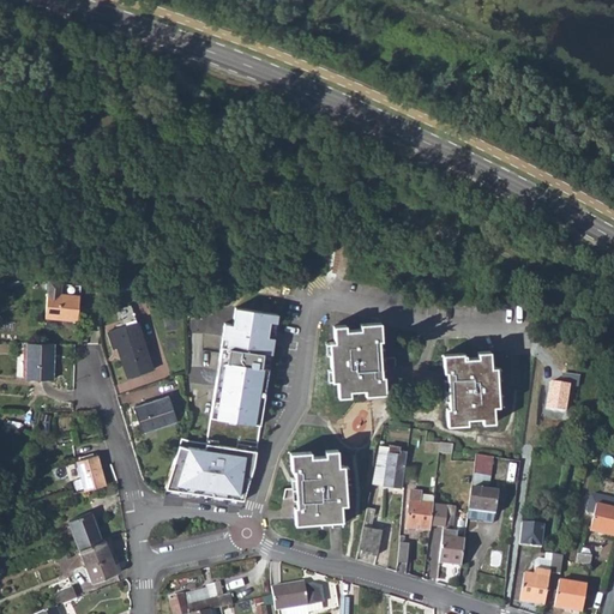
[(60,282),(47,281),(43,319),(78,321),(78,314),(79,296),(59,295),(60,282)]
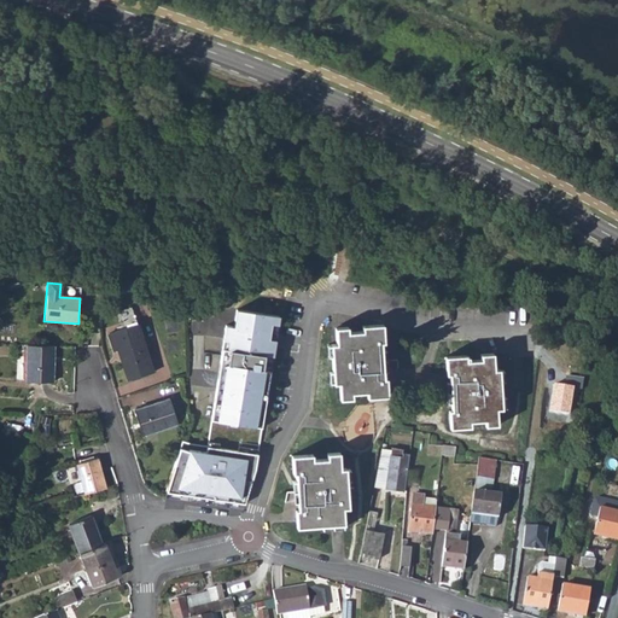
[(59,297),(80,298),(80,286),(60,284),(59,297)]
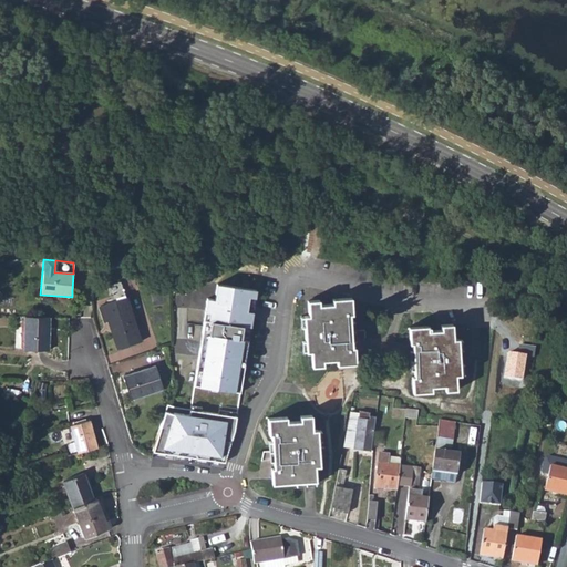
[(209,318),(213,319),(244,325),(253,326),(258,288),(218,282),(216,297),(208,296),(206,310),(210,312),(209,318)]
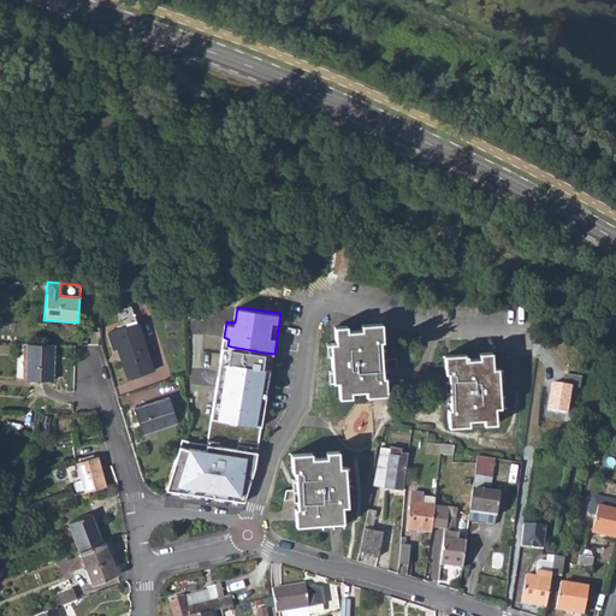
[(140,323),(108,332),(126,379),(155,371),(140,323)]
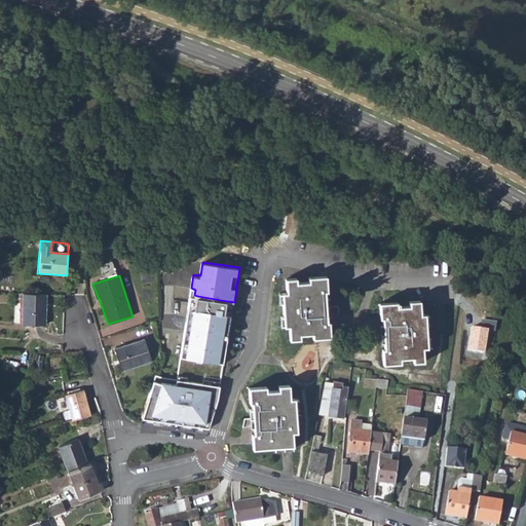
[(325,298),(325,295),(325,292),(326,292),(325,277),(308,277),(308,282),(296,282),(296,278),(286,278),(287,292),(282,292),(279,292),(279,303),(283,303),(284,316),(280,316),(282,325),(284,325),(286,327),(289,327),(290,339),(300,339),(300,334),(311,334),(311,338),(329,337),(328,323),(327,323),(327,316),(330,316),(329,298),(325,298)]
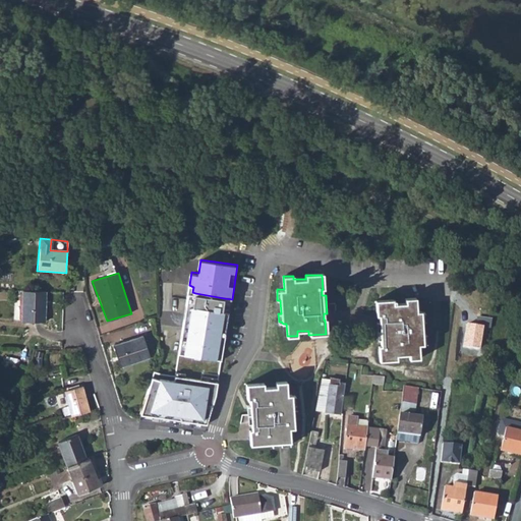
[(45,319),(45,288),(21,287),(21,319),(45,319)]
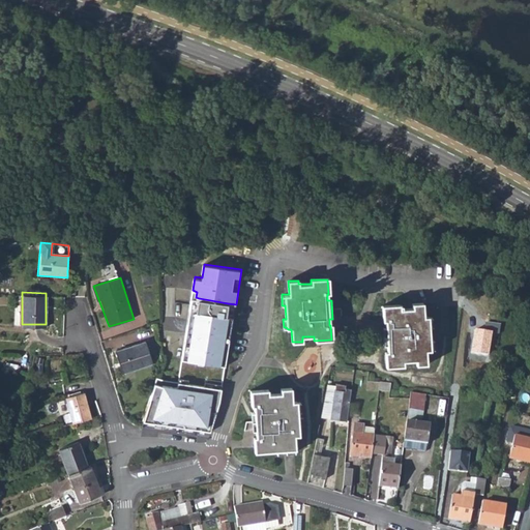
[(228,303),(199,298),(198,312),(226,316),(228,303)]
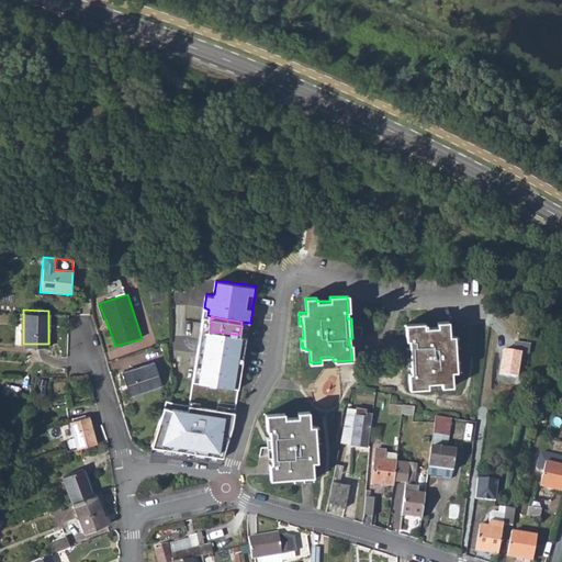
[(458,368),(458,360),(454,360),(453,346),(457,346),(457,338),(453,338),(453,337),(448,337),(448,323),(437,324),(438,327),(434,327),(426,328),(426,325),(423,326),(423,324),(405,325),(404,325),(405,341),(409,341),(409,348),(405,349),(406,368),(412,368),(412,375),(408,375),(409,390),(453,389),(452,374),(452,373),(457,372),(457,368),(458,368)]
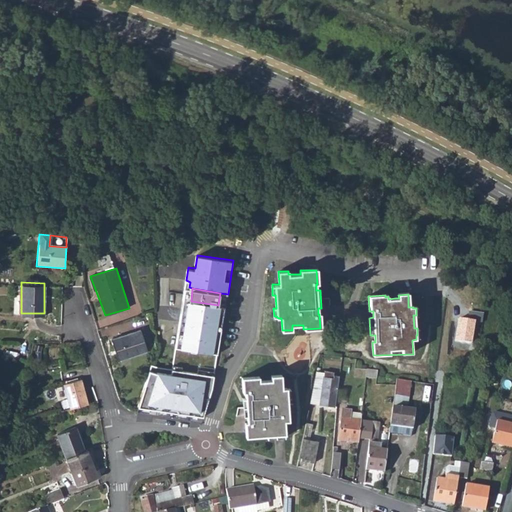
[(189,301),(181,347),(214,352),(221,305),(218,305),(191,301),(189,301)]
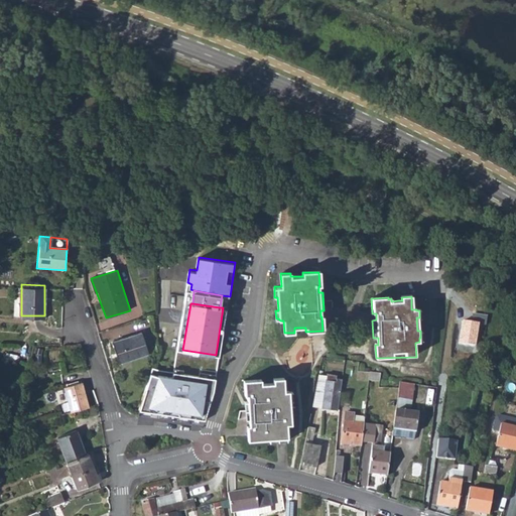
[(147,354),(139,333),(111,343),(118,362),(129,358),(130,359),(147,354)]
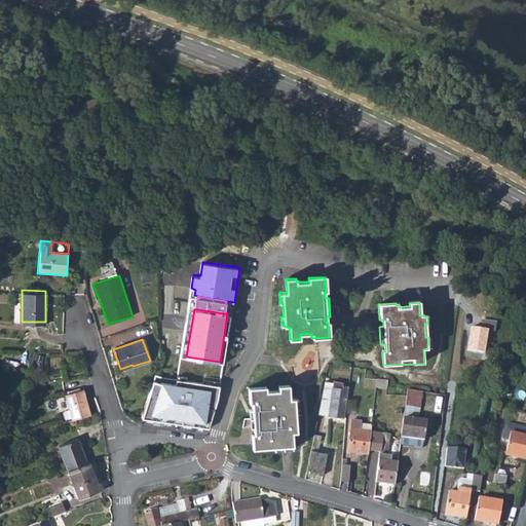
[(386,378),(377,378),(376,386),(386,386),(386,378)]
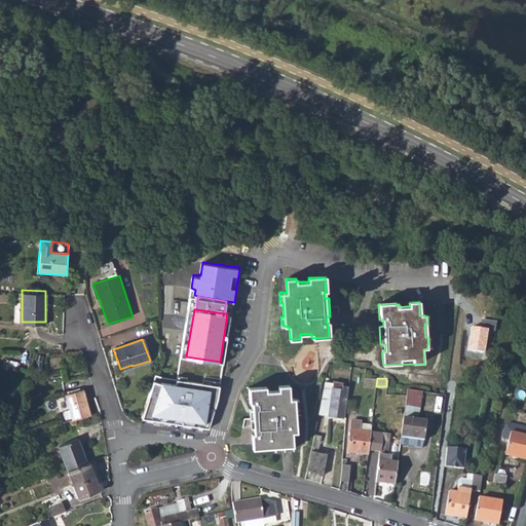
[(212,388),(161,379),(152,412),(207,422),(212,388)]
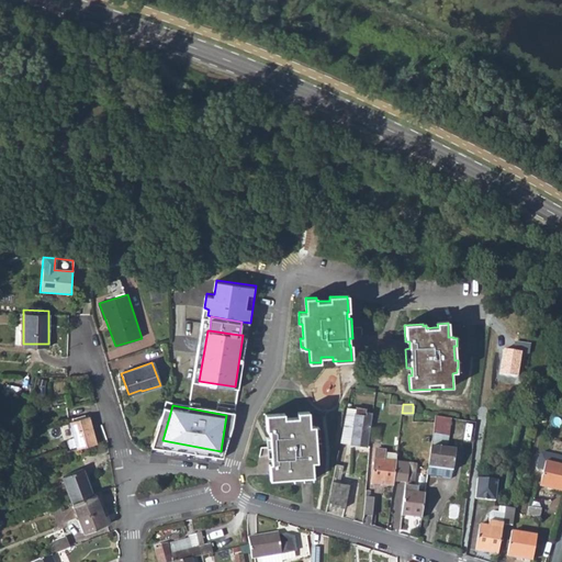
[(311,462),(315,462),(313,437),(318,437),(317,427),(311,427),(310,413),(295,413),(295,416),(282,417),(282,414),(265,414),(265,428),(268,428),(268,436),(265,437),(266,457),(269,457),(270,462),(268,462),(268,479),(291,478),(291,480),(312,479),(311,462)]
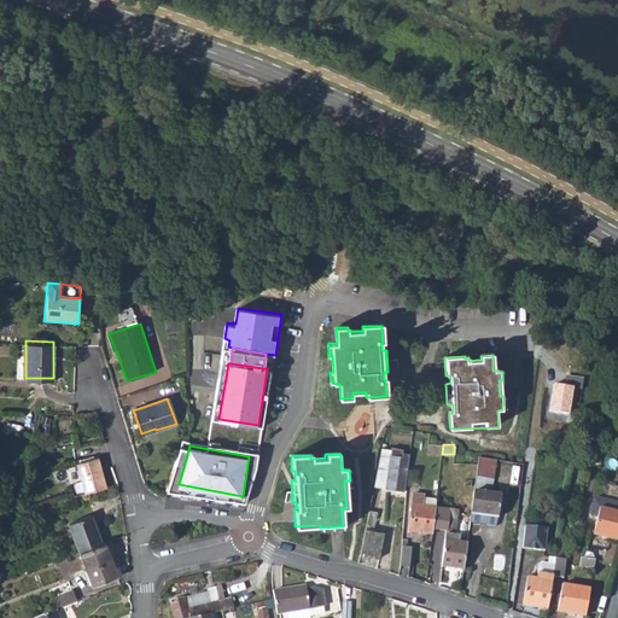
[(473,491),(491,493),(495,460),(478,458),(477,464),(473,491)]
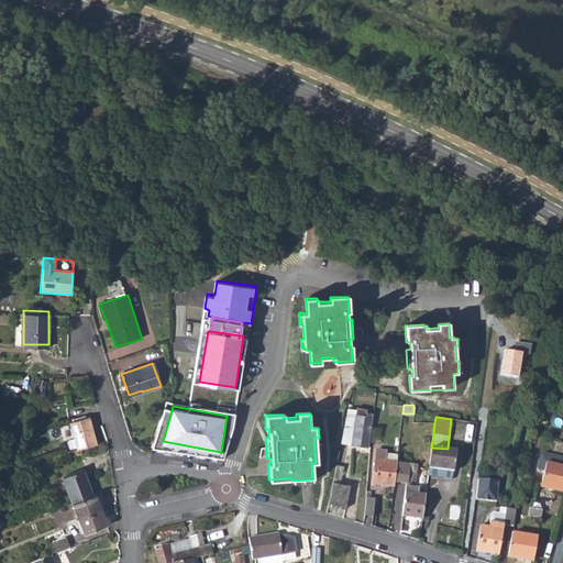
[(70,423),(78,450),(97,445),(89,418),(70,423)]
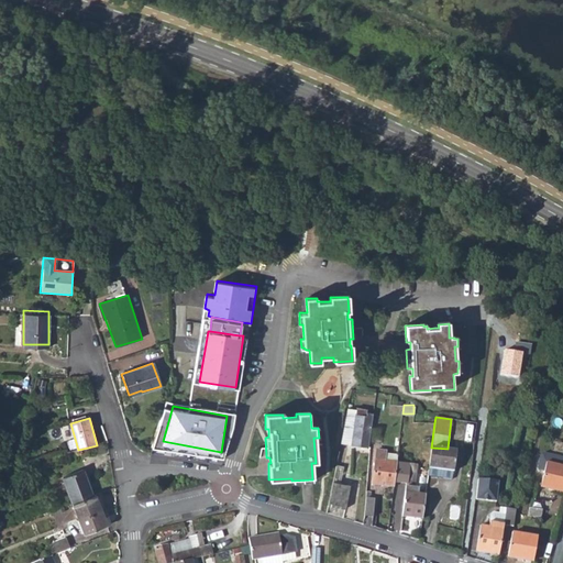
[(354,424),(343,423),(340,442),(352,444),(354,424)]
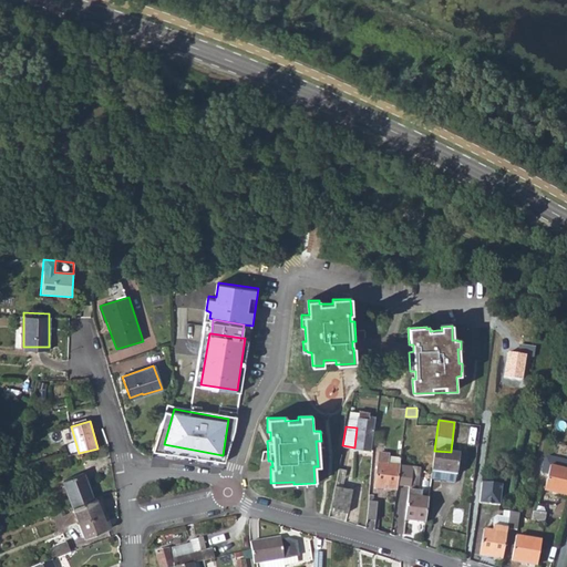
[(373,431),(357,428),(354,447),(370,450),(373,431)]
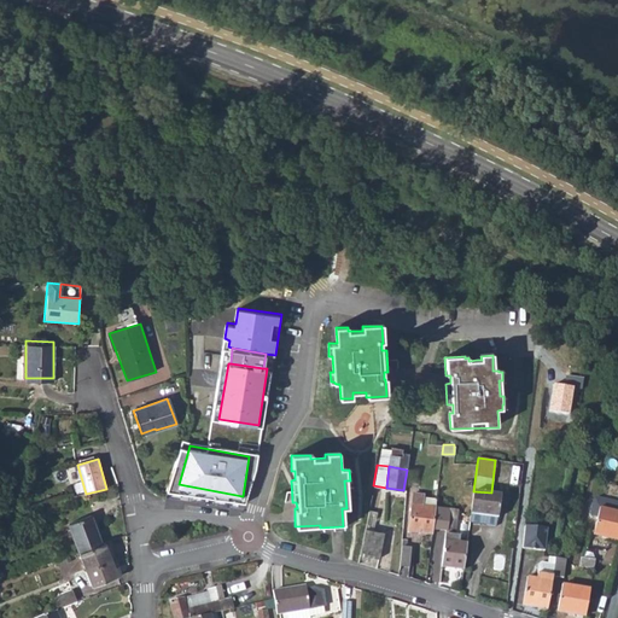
[(491,493),(473,491),(471,514),(497,518),(500,494),(491,493)]
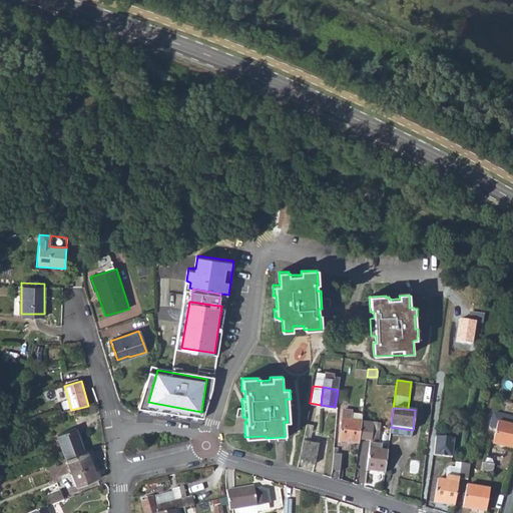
[(340,440),(359,442),(360,437),(362,422),(350,420),(351,414),(351,411),(343,410),(340,440)]
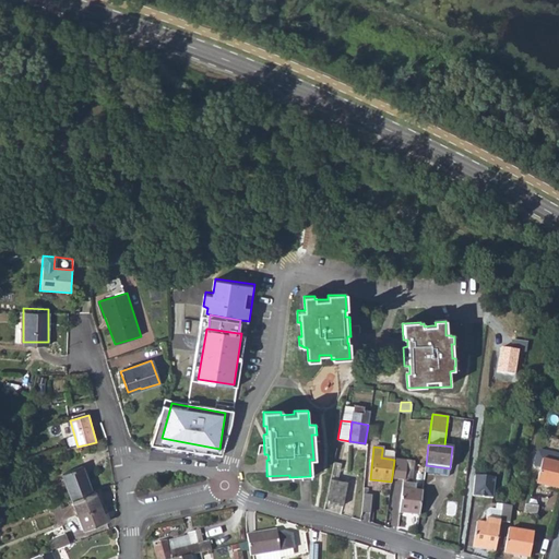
[(535,464),(542,465),(544,456),(558,461),(558,450),(542,447),(538,448),(535,461),(535,464)]
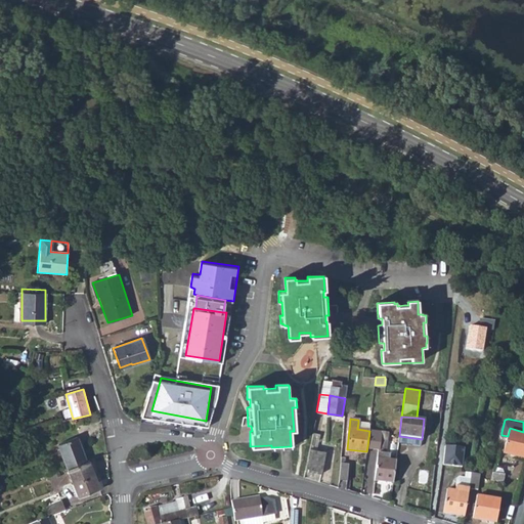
[(321,425),(314,424),(311,440),(318,441),(321,425)]
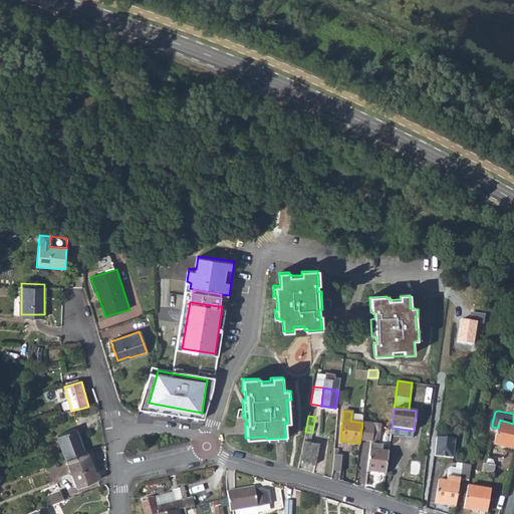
[(513,448),(513,424),(500,420),(498,428),(494,443),(513,448)]
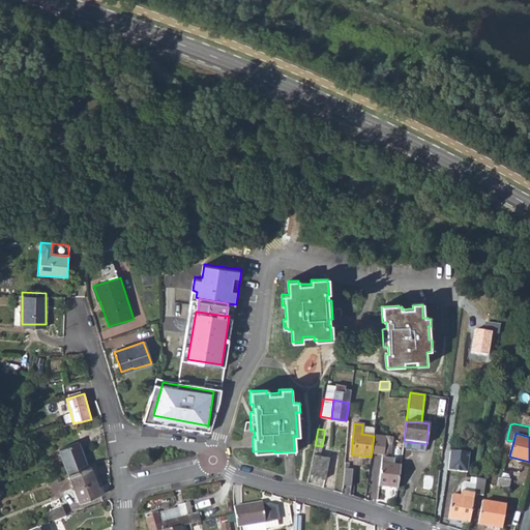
[(387,436),(374,434),(374,436),(372,451),(384,453),(387,436)]
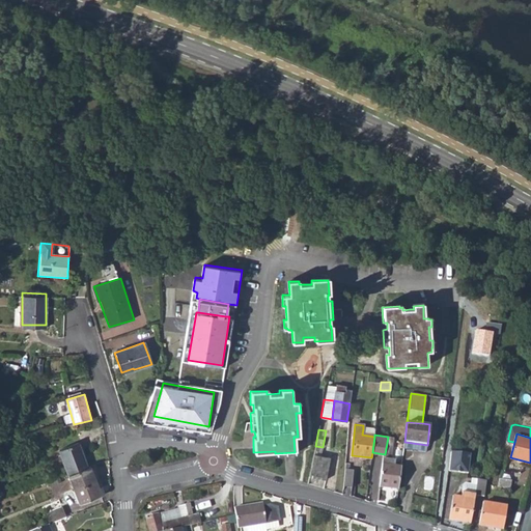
[(427,445),(404,442),(403,449),(426,452),(427,445)]
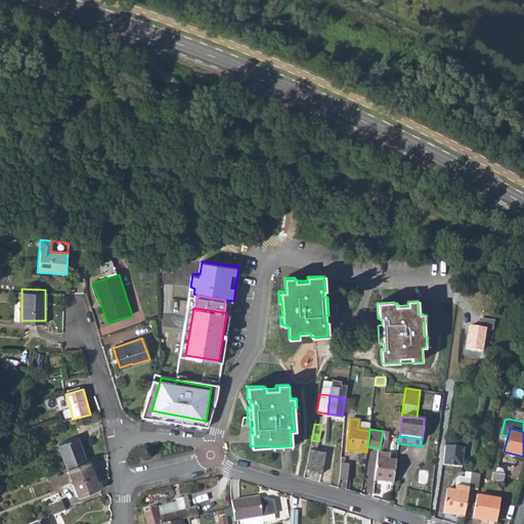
[(56,444),(68,469),(88,461),(77,437),(56,444)]
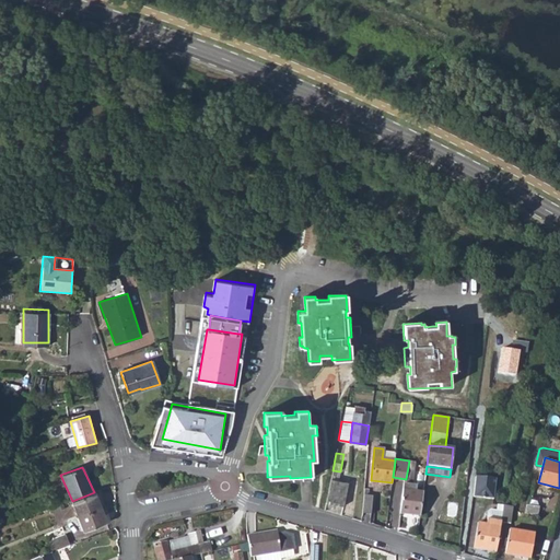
[(496,478),(475,476),(471,496),(492,499),(496,478)]
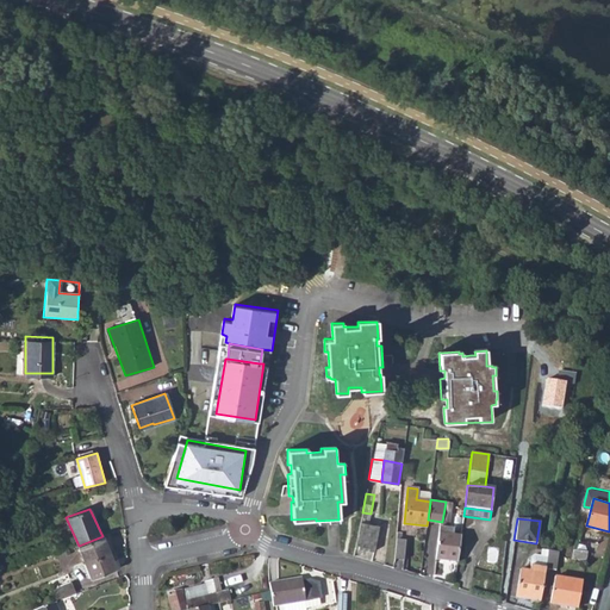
[(375,552),(379,530),(360,524),(355,547),(375,552)]
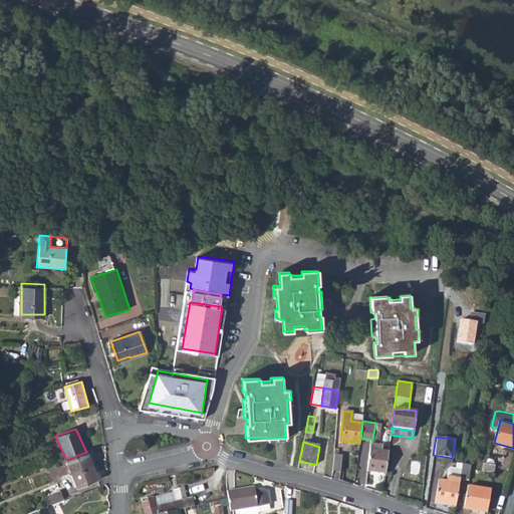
[(366,471),(386,473),(389,452),(382,452),(382,446),(370,444),(369,452),(366,471)]
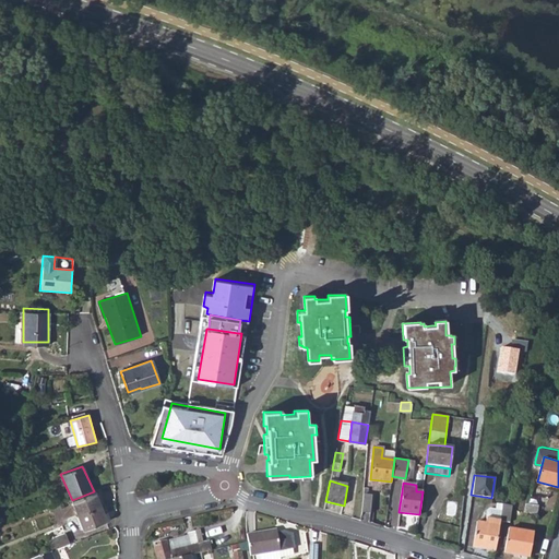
[(107,522),(96,491),(94,491),(72,500),(84,531),(107,522)]
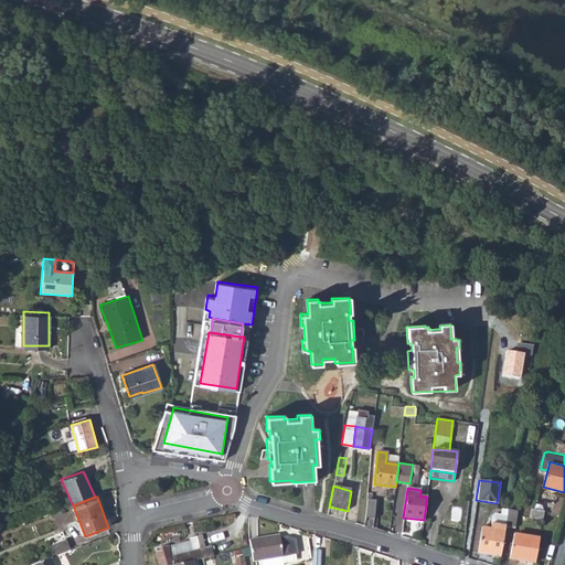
[(501,508),(508,509),(509,509),(510,500),(502,499),(501,508)]
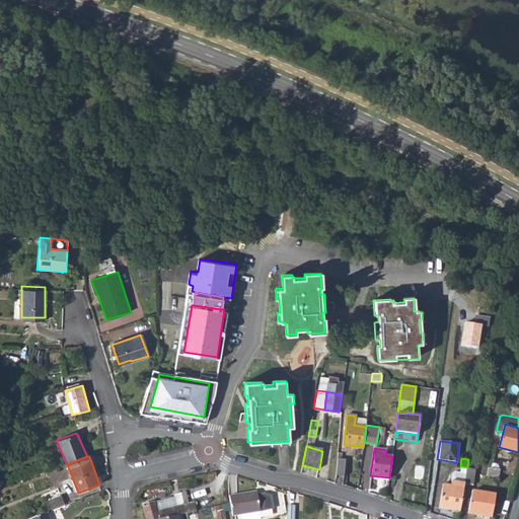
[(337,459),(336,475),(344,476),(345,460),(342,460),(337,459)]
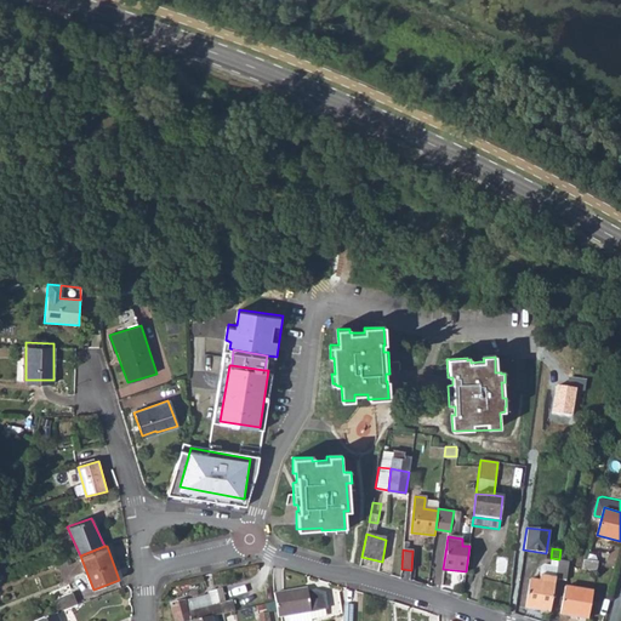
[(554,576),(558,559),(551,558),(543,557),(541,559),(539,573),(554,576)]
